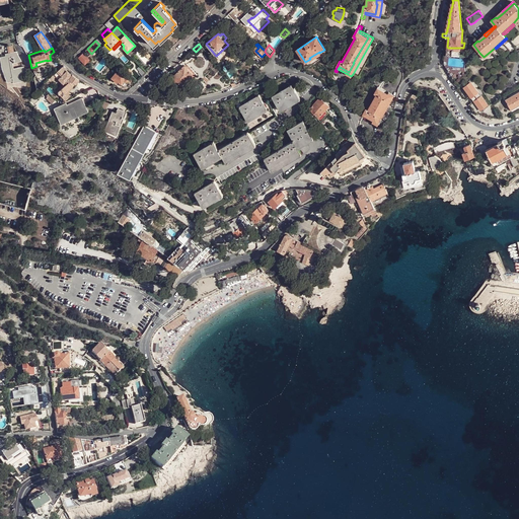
[(496,49),(495,48),(484,57),(479,53),(478,54),(484,59),(485,58),(496,49)]
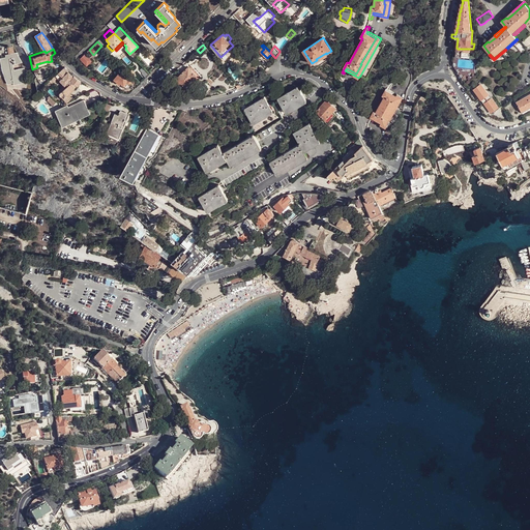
[(1,67),(3,66),(5,76),(7,76),(8,82),(12,81),(13,83),(13,84),(23,82),(22,77),(22,75),(25,74),(24,68),(13,69),(12,64),(22,63),(17,53),(13,53),(10,54),(11,59),(9,59),(8,56),(5,57),(0,57),(0,59),(0,62),(1,67)]
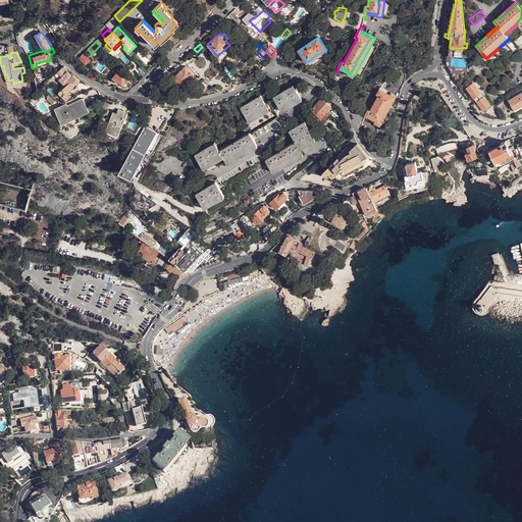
[(84,52),(79,57),(85,64),(91,59),(84,52)]
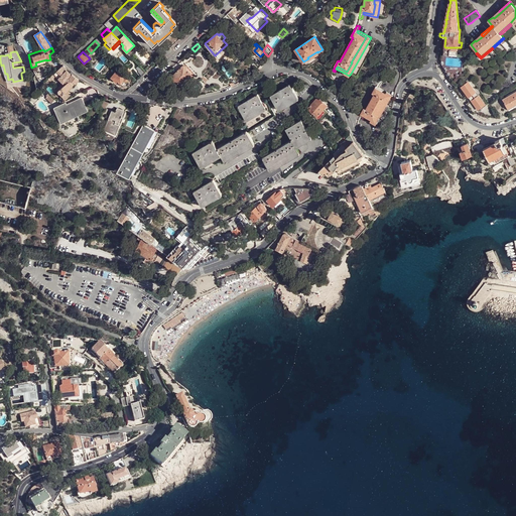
[(307,57),(308,58),(309,59),(318,53),(317,52),(317,51),(307,57)]
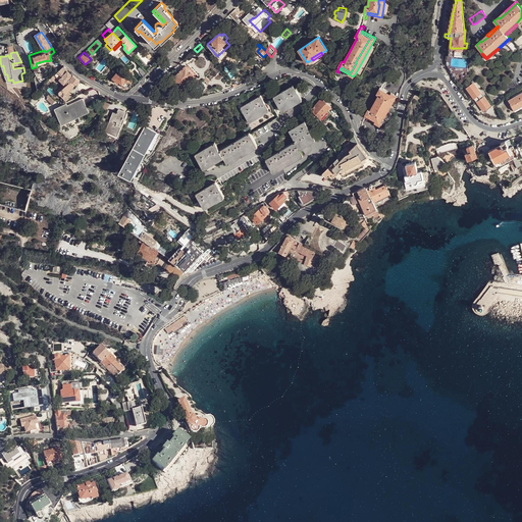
[(262,67),(265,63),(259,58),(256,62),(262,67)]
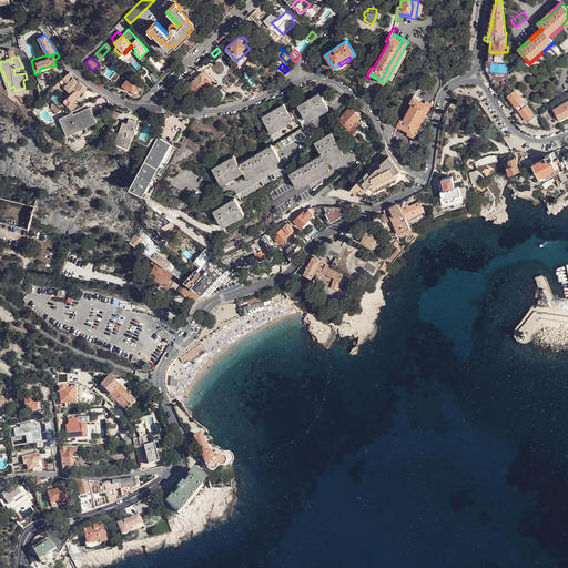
[(8,90),(14,89),(13,87),(9,88),(8,81),(6,81),(3,71),(1,72),(2,73),(2,75),(4,81),(6,84),(7,87),(8,90)]
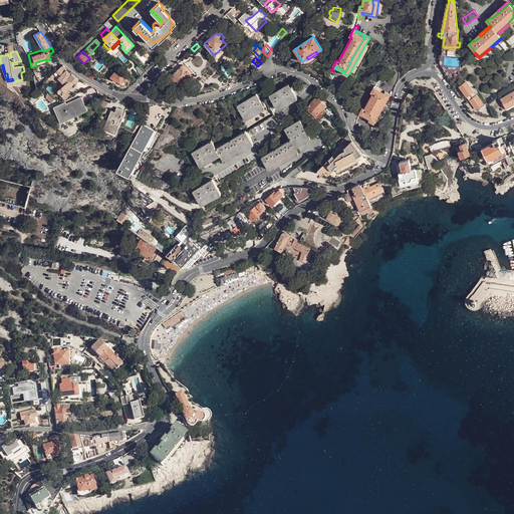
[(145,71),(139,64),(138,65),(136,67),(138,70),(138,71),(142,75),(145,71)]
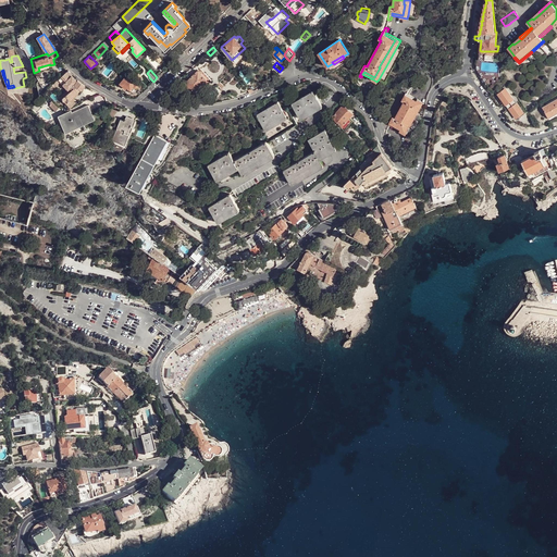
[(201,86),(208,79),(199,70),(185,84),(188,87),(189,87),(195,91),(196,91),(197,91),(198,91),(198,90),(199,89),(199,88),(200,87),(201,86)]
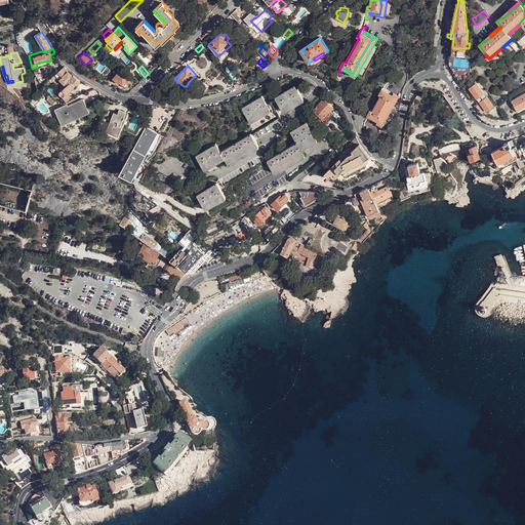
[(48,81),(45,84),(48,86),(56,78),(64,85),(59,88),(61,90),(67,84),(66,83),(70,80),(72,77),(63,67),(48,80),(48,81)]
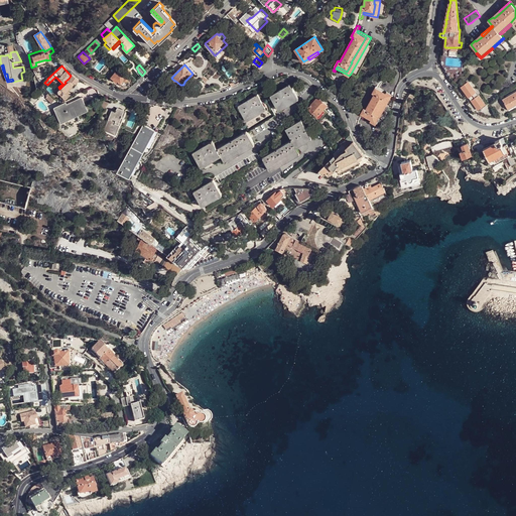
[(117,81),(120,84),(123,80),(124,81),(126,81),(128,78),(128,76),(119,69),(116,72),(115,72),(110,77),(114,81),(115,82),(116,82),(117,82),(117,81)]
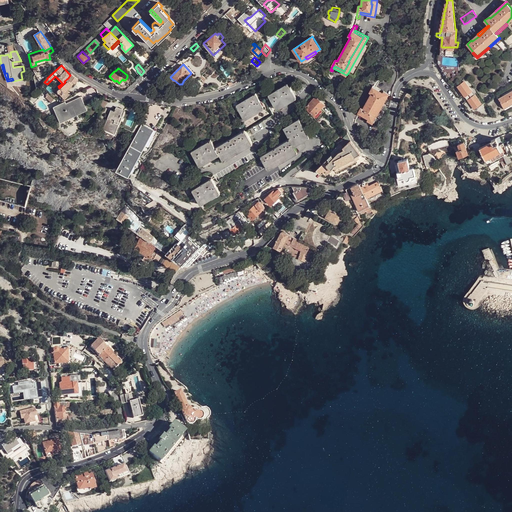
[(193,71),(191,73),(185,79),(187,81),(195,74),(193,71)]
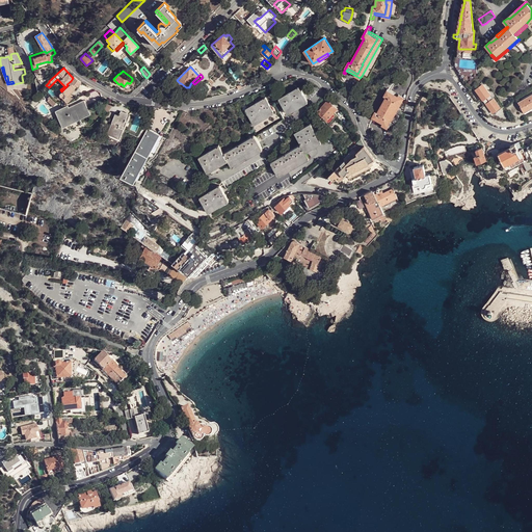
[(74,77),(73,78),(71,81),(67,84),(68,85),(61,91),(59,94),(60,97),(61,97),(67,103),(74,97),(72,96),(71,97),(69,95),(71,94),(75,89),(74,88),(77,85),(78,86),(79,84),(81,82),(74,77)]
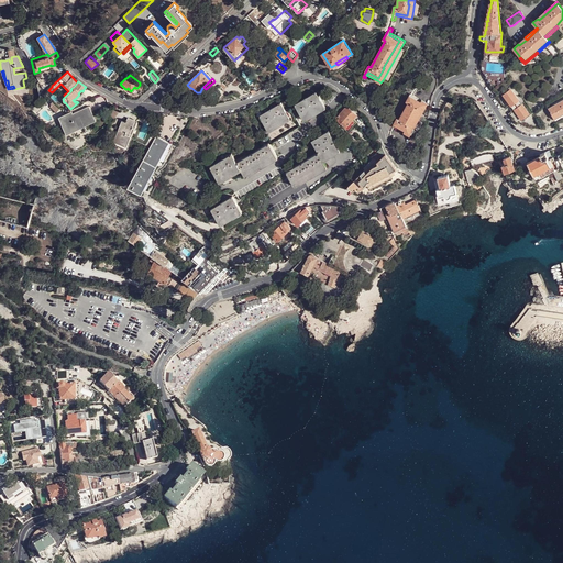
[(511,88),(503,95),(522,120),(530,114),(511,88)]
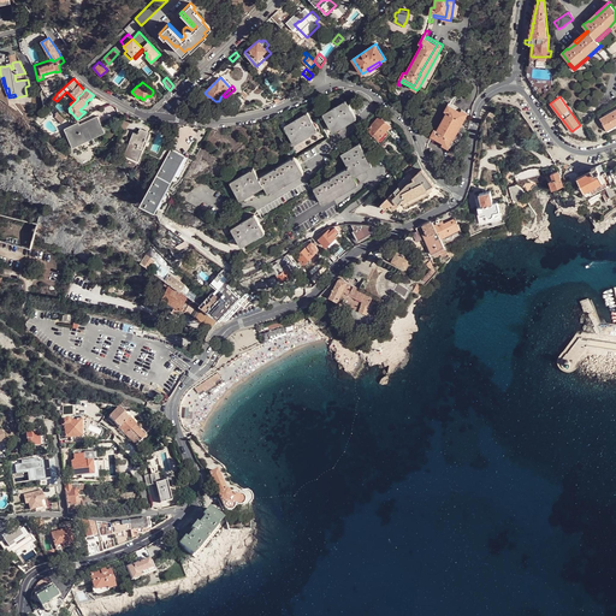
[(431,144),(433,140),(434,137),(445,143),(451,132),(450,131),(455,123),(456,123),(462,112),(452,106),(454,104),(456,99),(452,98),(445,110),(448,112),(437,131),(434,131),(428,142),(431,144)]
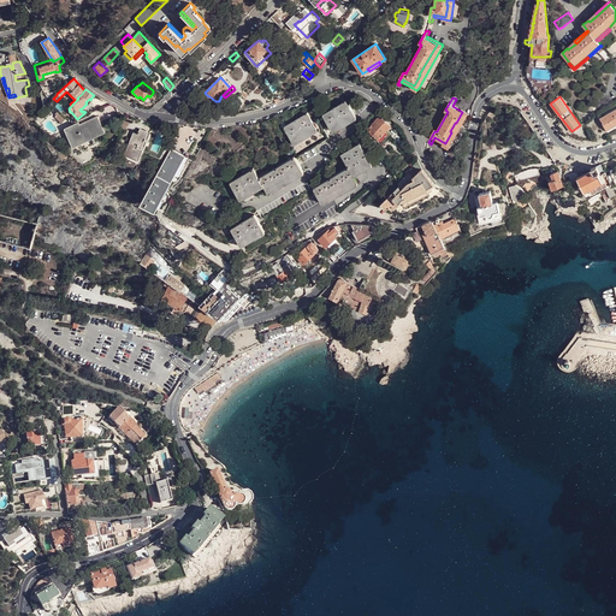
[(323,114),(325,117),(348,102),(347,100),(323,114)]
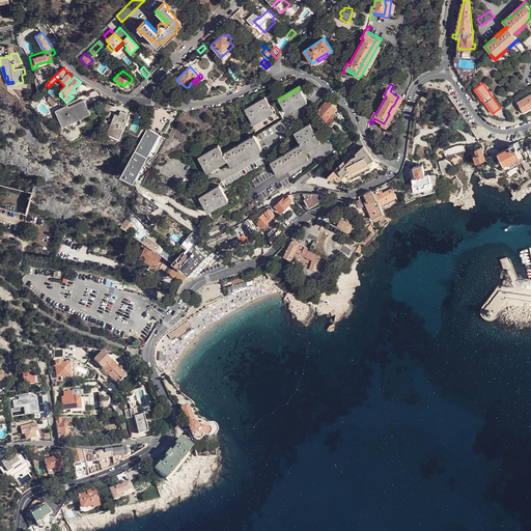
[(280,101),(286,111),(307,100),(303,93),(300,88),(280,101)]
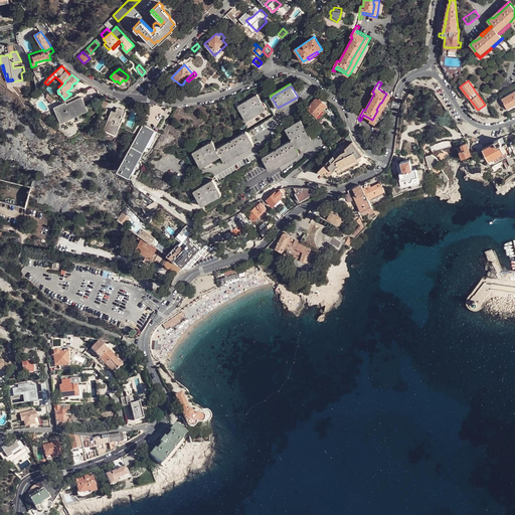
[(363,115),(362,117),(375,124),(376,123),(391,94),(379,87),(378,89),(386,94),(381,103),(380,103),(376,110),(377,111),(372,120),(363,115)]
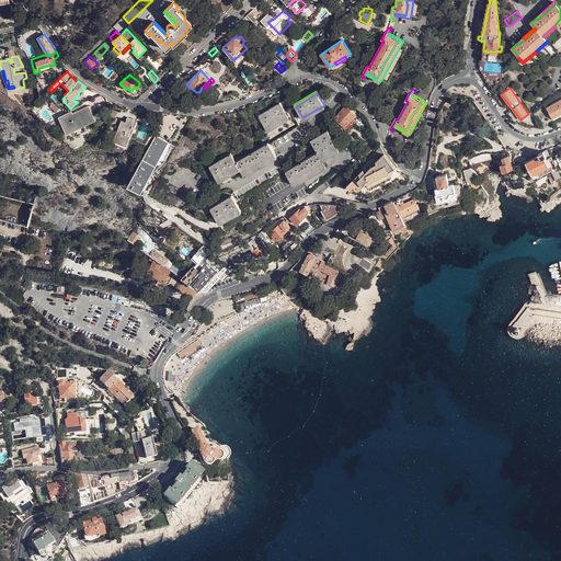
[(92,100),(95,107),(106,103),(103,95),(92,100)]
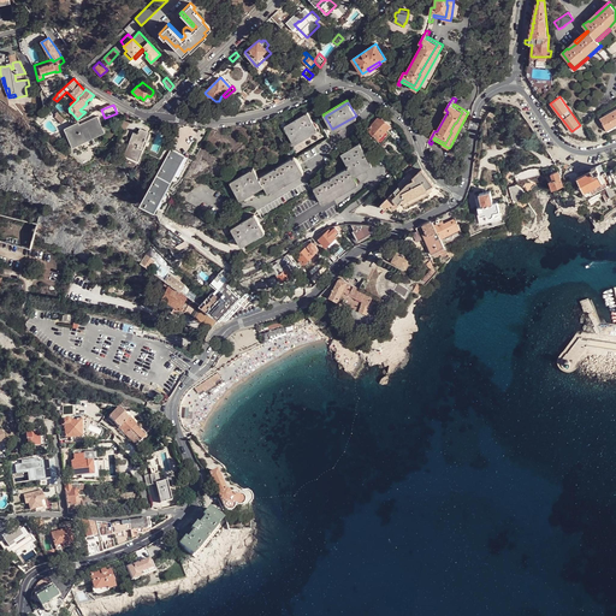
[(615,108),(605,116),(600,118),(606,130),(615,124),(615,108)]
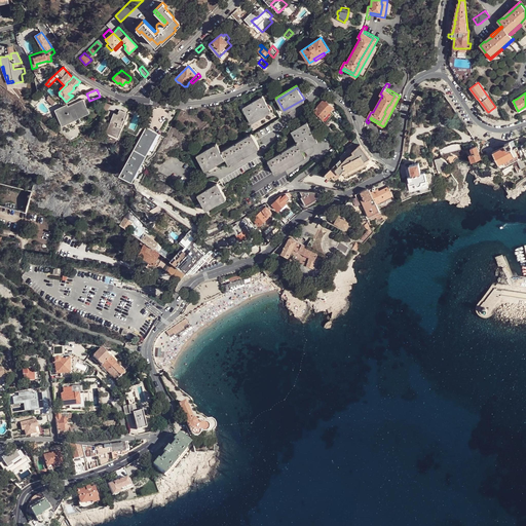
[(242,108),(243,110),(264,98),(262,97),(242,108)]
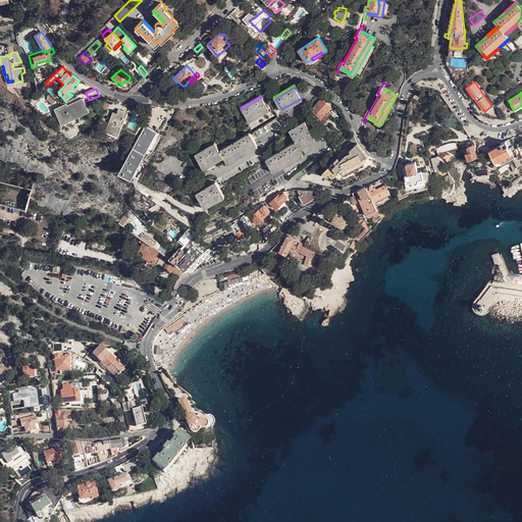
[(248,120),(268,108),(262,97),(242,109),(248,120)]
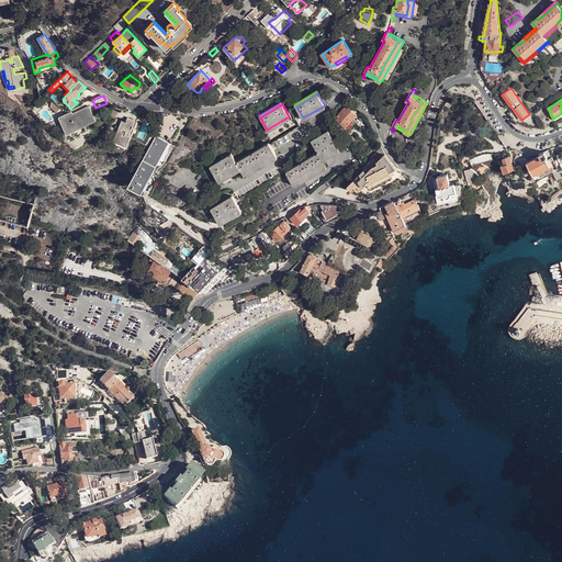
[(67,134),(96,121),(89,105),(72,113),(71,111),(59,117),(67,134)]
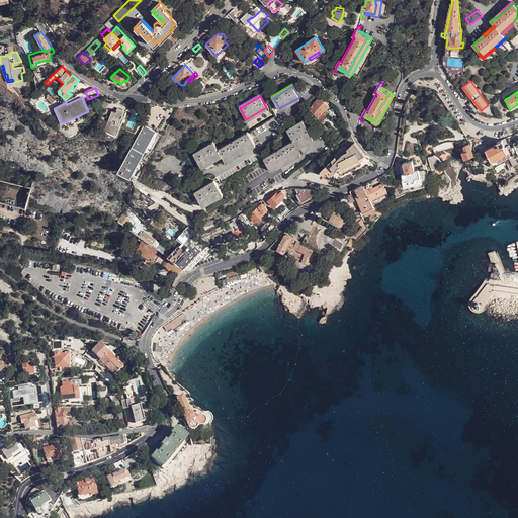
[(299,97),(279,108),(280,110),(281,111),(299,99),(299,98),(299,97)]
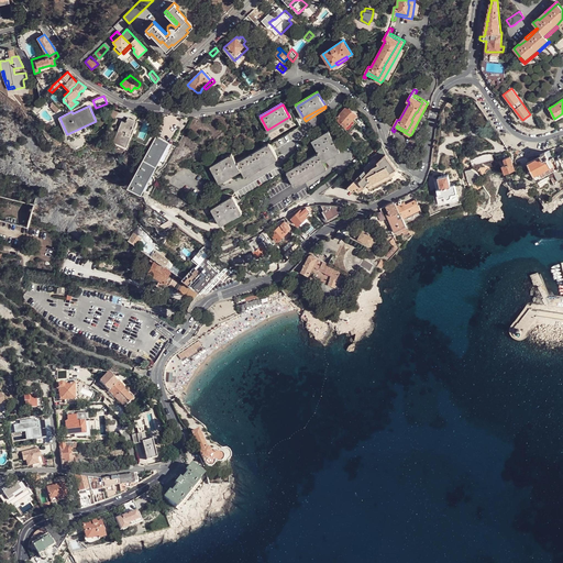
[(346,128),(353,120),(357,114),(352,110),(348,106),(337,118),(342,123),(346,128)]
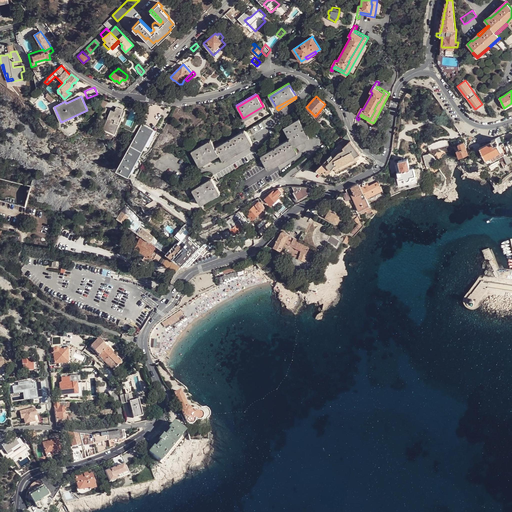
[(109,100),(104,97),(99,104),(104,107),(109,100)]
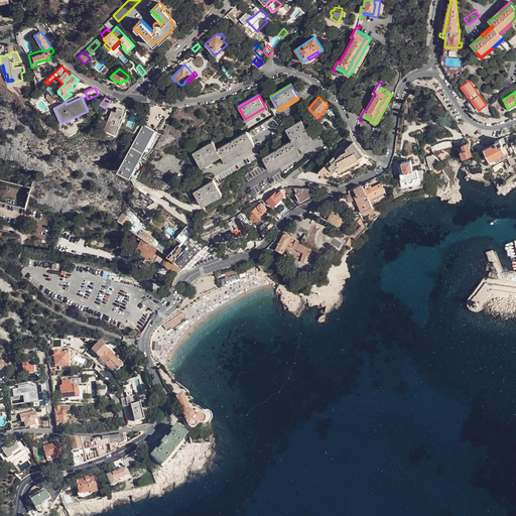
[(266,108),(265,107),(245,119),(246,120),(247,120),(247,121),(266,109),(266,108)]
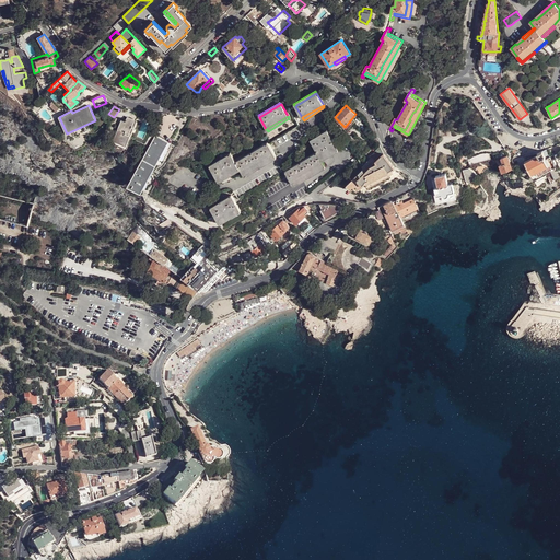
[(129,135),(135,119),(131,118),(128,117),(126,120),(123,119),(114,140),(127,146),(130,136),(129,135)]
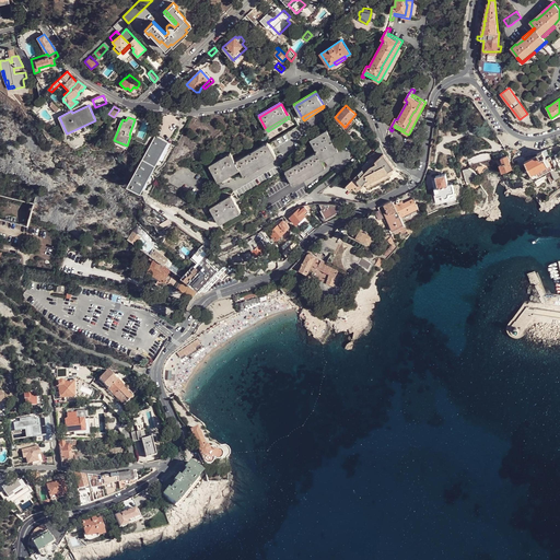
[(354,121),(351,119),(345,127),(343,128),(347,131),(354,121)]
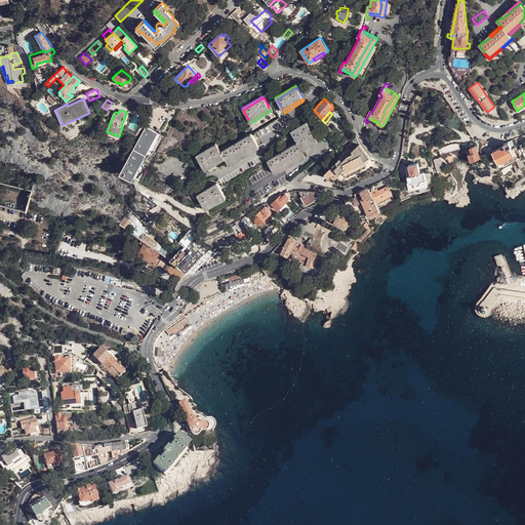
[(291,131),(297,142),(300,147),(316,137),(307,122),(291,131)]
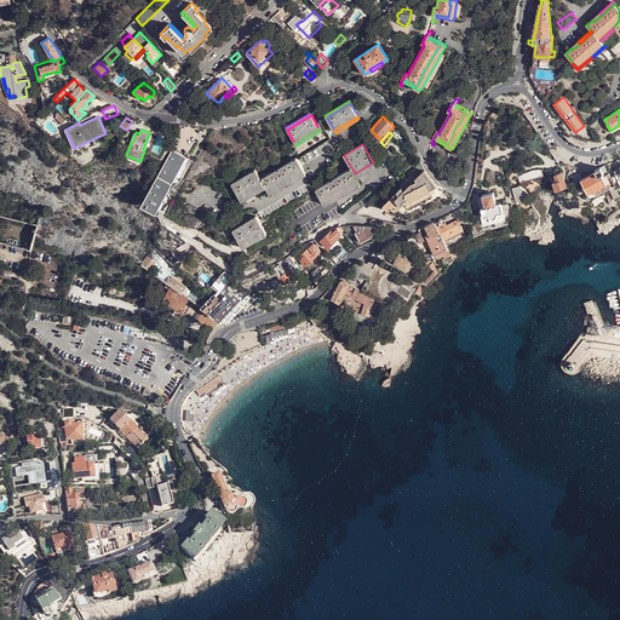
[(187,158),(173,149),(144,204),(158,211),(187,158)]
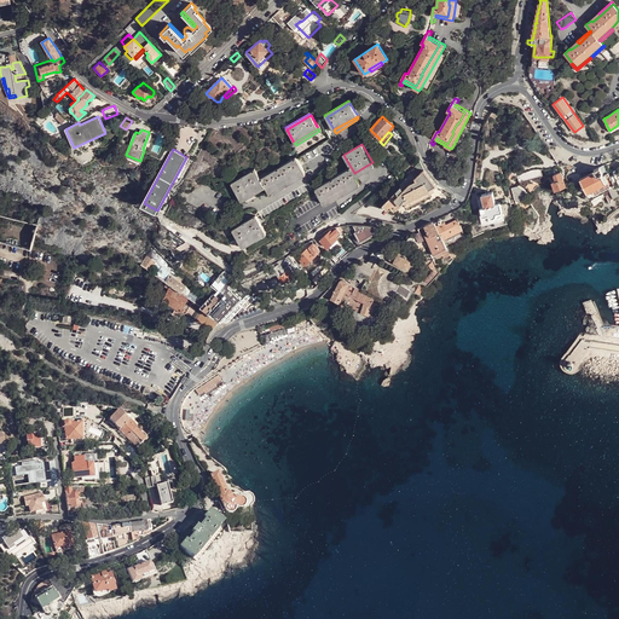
[(296,157),(260,178),(262,180),(298,158),(296,157)]
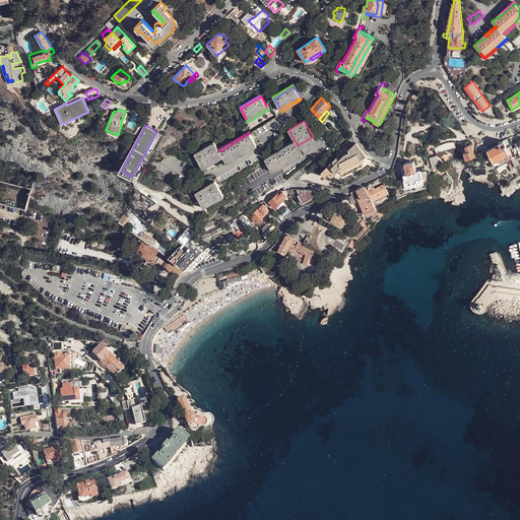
[(220,151),(221,154),(222,156),(225,161),(256,143),(250,133),(220,151)]
